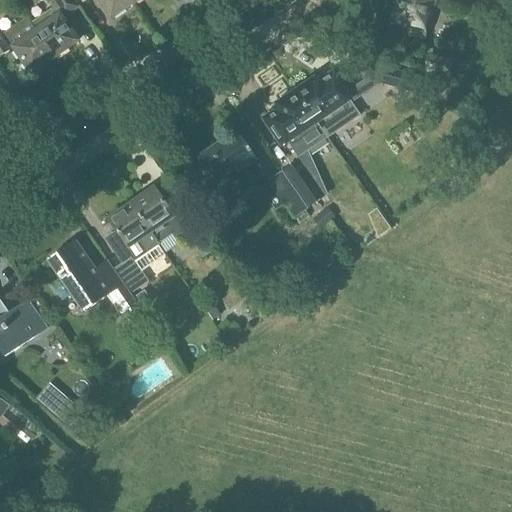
[(53,9),(31,24),(54,58),(77,42),(61,18),(64,16),(64,17),(77,8),(71,0),(46,0),(49,3),(53,9)]
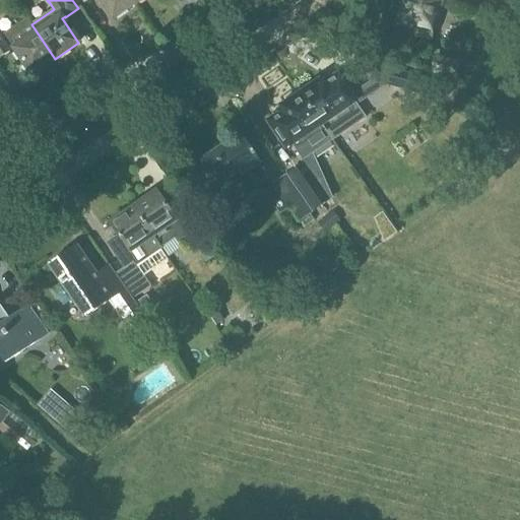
[(81,0),(83,3),(86,0),(100,0),(113,19),(136,3),(134,0),(81,0)]
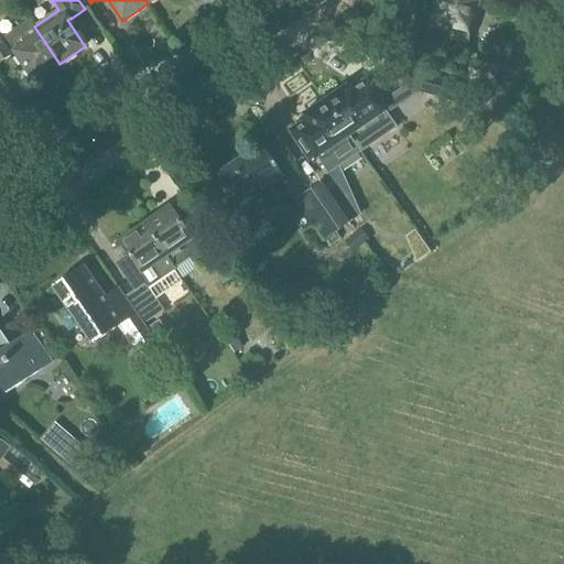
[(496,8),(469,0),(438,0),(437,0),(437,1),(435,1),(434,0),(432,1),(430,2),(429,2),(427,3),(426,6),(425,8),(424,9),(424,11),(425,13),(425,14),(426,17),(427,18),(430,19),(432,20),(431,21),(432,21),(430,28),(446,33),(448,26),(454,29),(451,40),(466,44),(478,4),(499,10),(499,9),(496,8)]
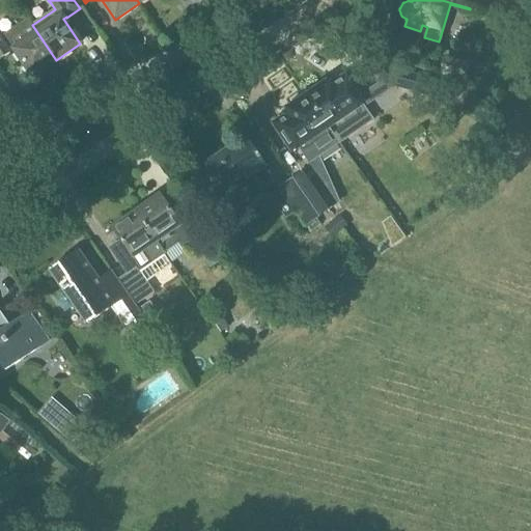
[(26,19),(2,34),(32,77),(56,60),(32,25),(31,26),(26,19)]
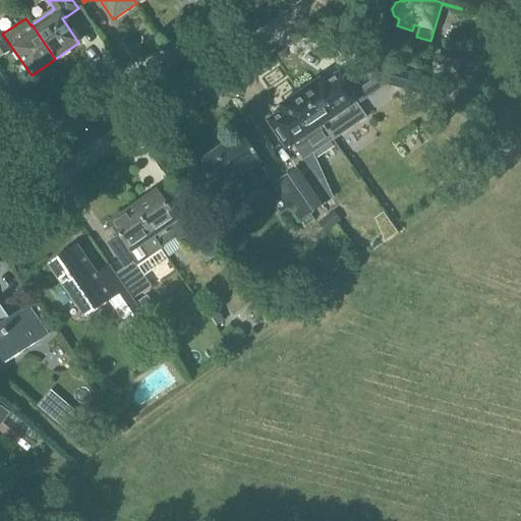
[(0,36),(0,59),(11,52),(0,36)]
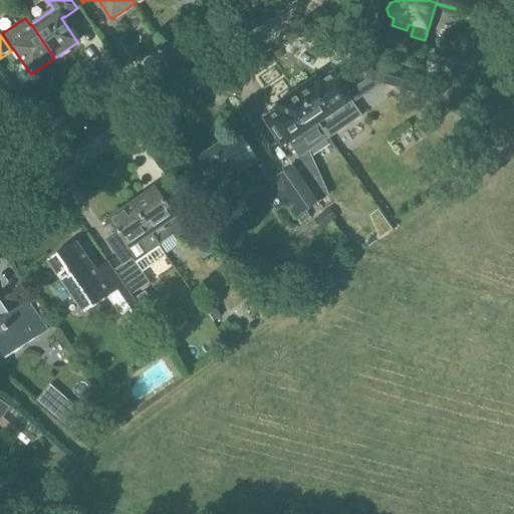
[(431,74),(450,79),(452,79),(456,61),(430,55),(426,73),(431,74)]
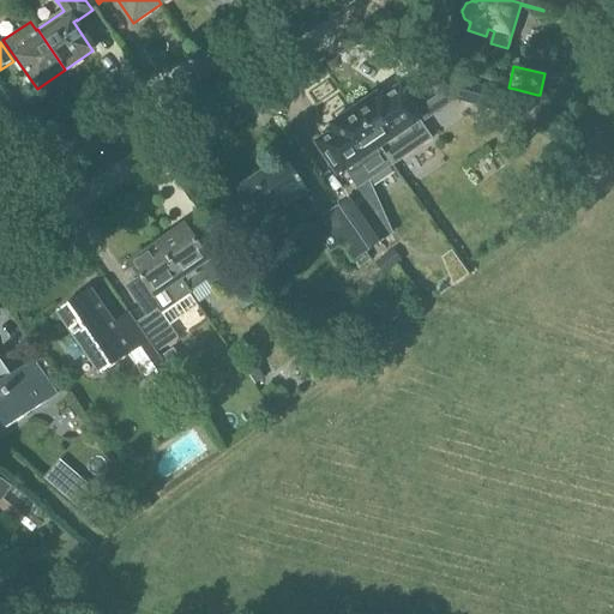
[(435,94),(456,100),(500,112),(506,91),(441,73),(435,94)]
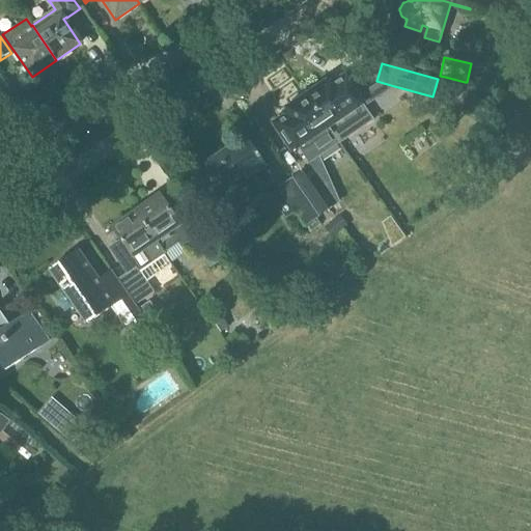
[(316,83),(305,91),(333,132),(333,133),(339,142),(374,119),(364,104),(366,103),(350,79),(343,71),(331,80),(319,87),(316,83)]
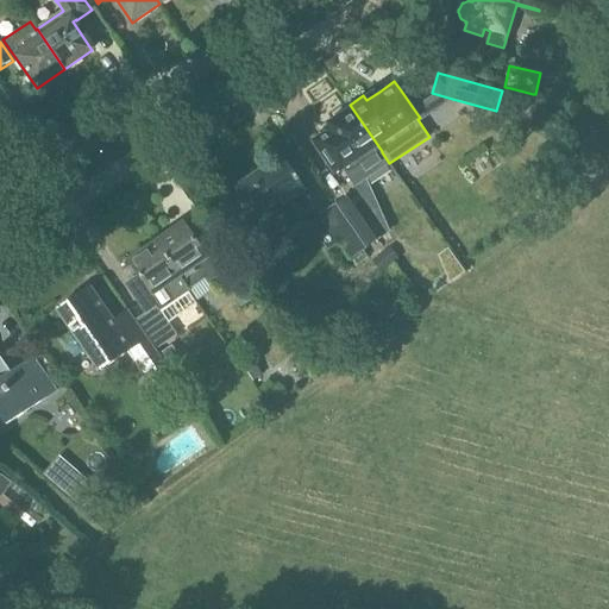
[(533,94),(510,88),(507,101),(529,107),(533,94)]
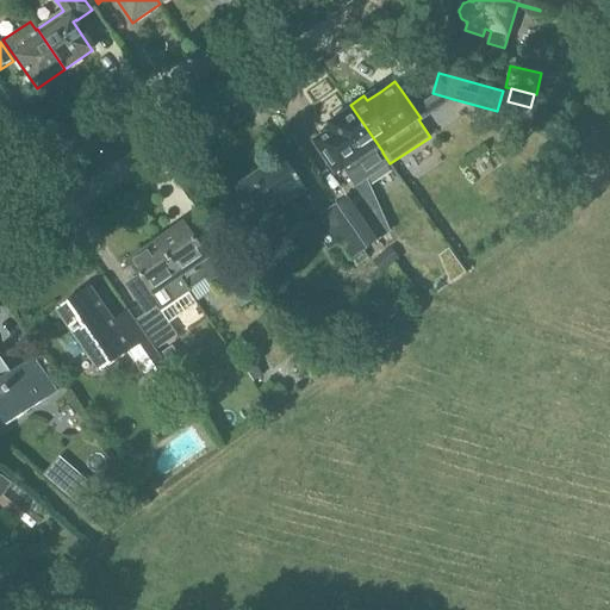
[(325,132),(311,143),(335,176),(344,169),(356,186),(359,185),(362,191),(358,193),(358,192),(340,205),(369,247),(386,235),(374,217),(383,212),(367,179),(390,163),(383,153),(383,151),(350,105),(332,117),(335,120),(327,126),(322,129),(325,132)]
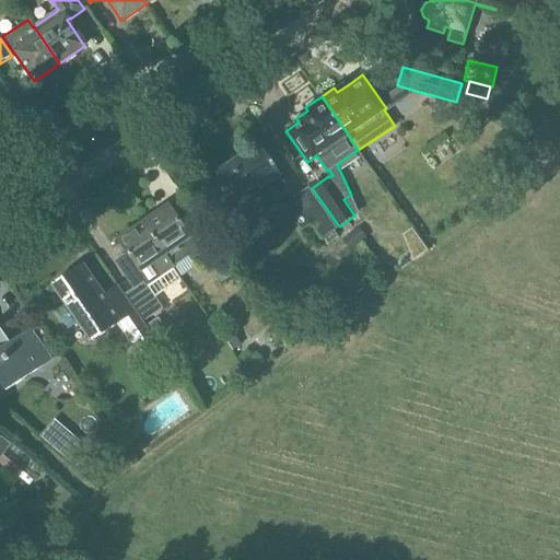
[(219,173),(216,175),(237,207),(267,186),(276,200),(288,193),(279,178),(259,146),(235,162),(219,173)]
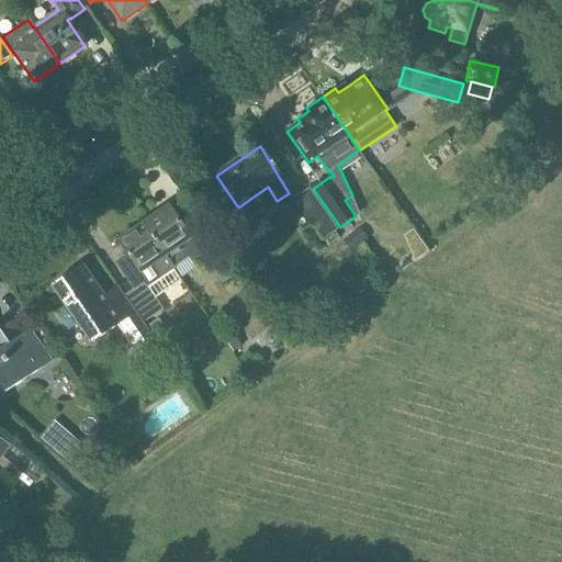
[(308,189),(295,199),(296,199),(314,225),(324,239),(335,232),(338,231),(308,189)]
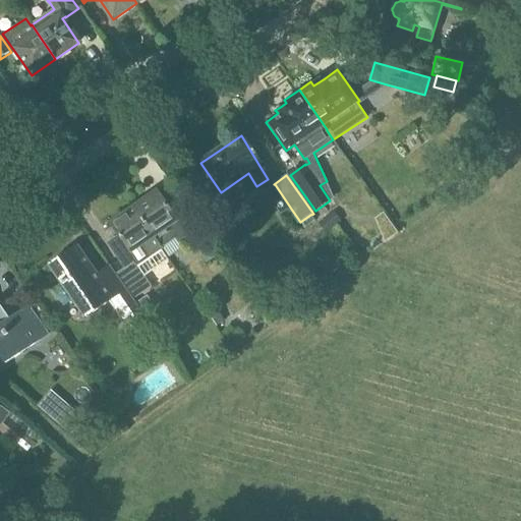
[(146,197),(133,205),(135,208),(161,246),(175,236),(178,240),(187,234),(207,262),(219,253),(196,220),(186,227),(179,217),(175,219),(158,192),(147,199),(146,197)]
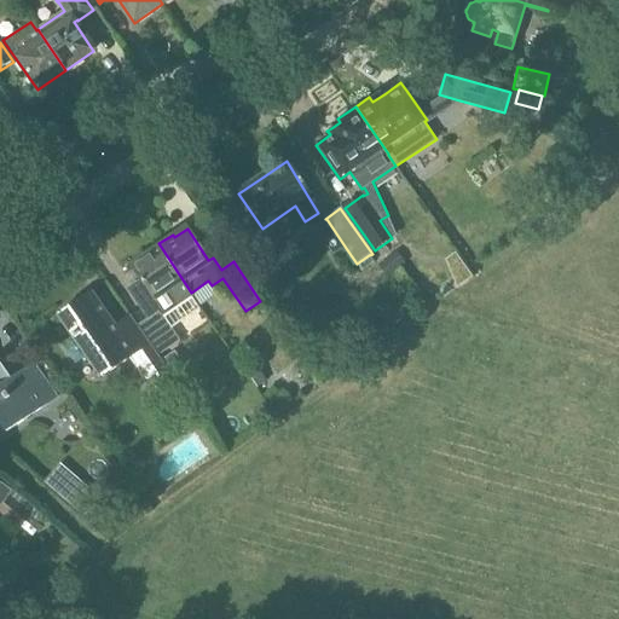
[(138,282),(126,290),(148,320),(160,312),(163,318),(194,298),(191,293),(161,247),(160,247),(134,264),(143,278),(138,282)]
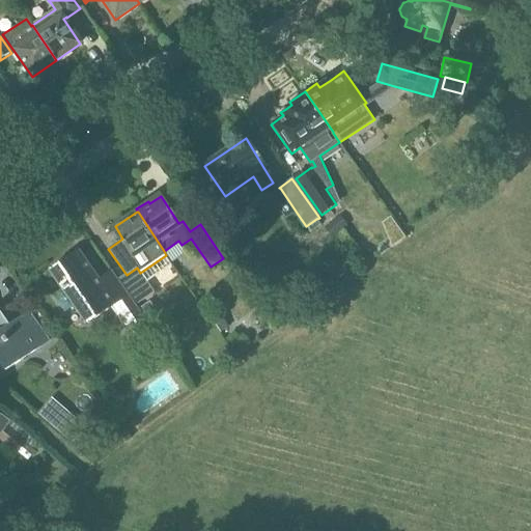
[(324,228),(332,239),(347,226),(339,216),(324,228)]
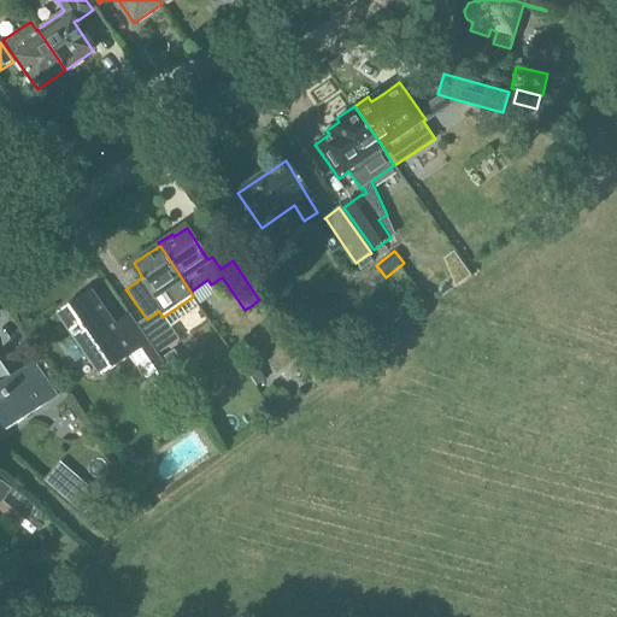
[(394,278),(407,295),(416,288),(403,271),(394,278)]
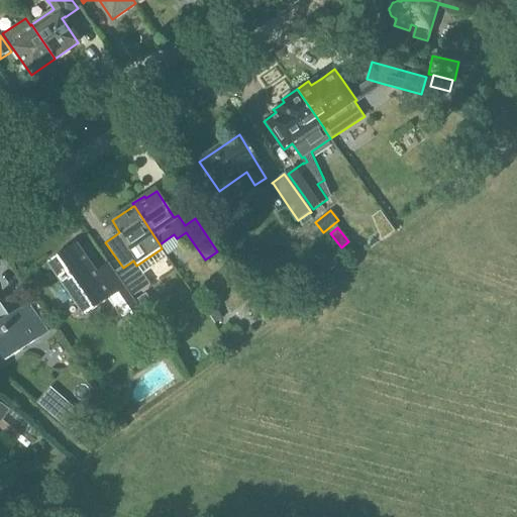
[(77,246),(49,265),(62,282),(52,289),(64,305),(73,298),(85,315),(109,299),(130,330),(144,320),(146,319),(144,316),(144,315),(137,305),(135,302),(134,301),(132,298),(115,273),(113,275),(107,267),(96,274),(77,246)]
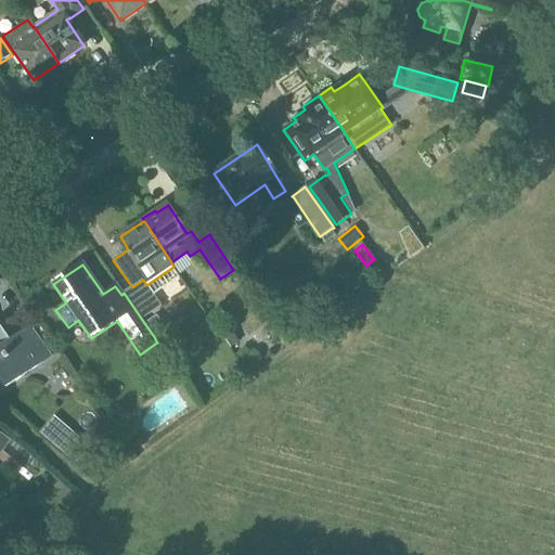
[(132,287),(124,293),(142,320),(162,307),(146,285),(143,280),(132,287)]
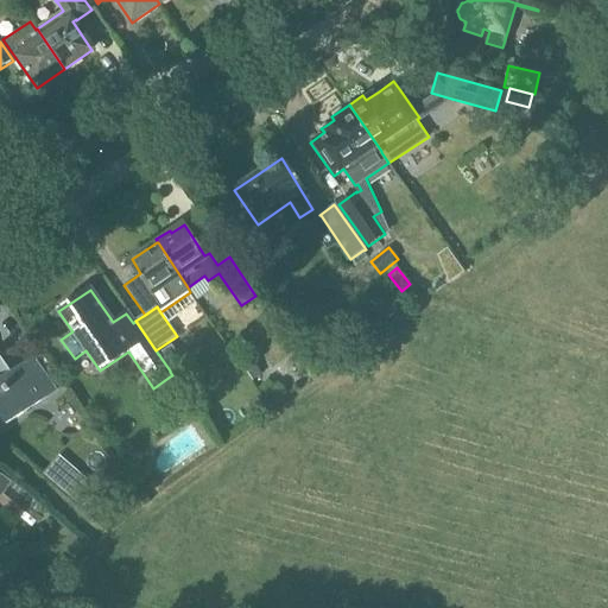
[(171,346),(158,354),(159,355),(162,359),(170,371),(183,362),(171,346)]
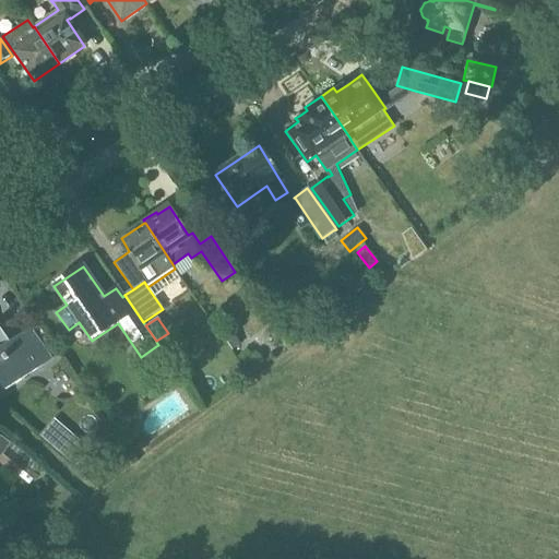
[(0,329),(0,382),(7,391),(30,375),(51,359),(31,330),(11,344),(0,329)]
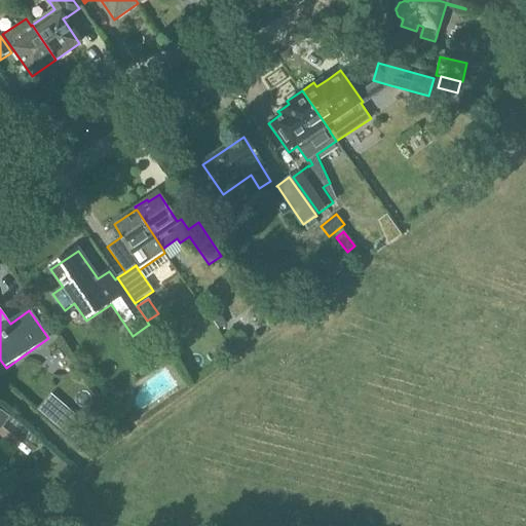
[(219,331),(227,325),(218,310),(210,315),(219,331)]
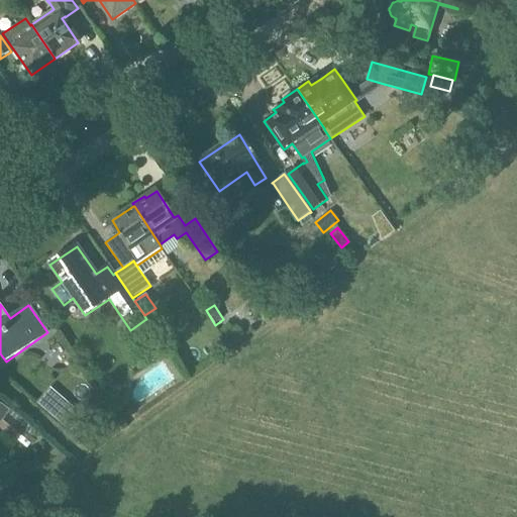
[(134,411),(129,404),(124,404),(120,406),(119,412),(124,419),(129,419),(133,416),(134,411)]
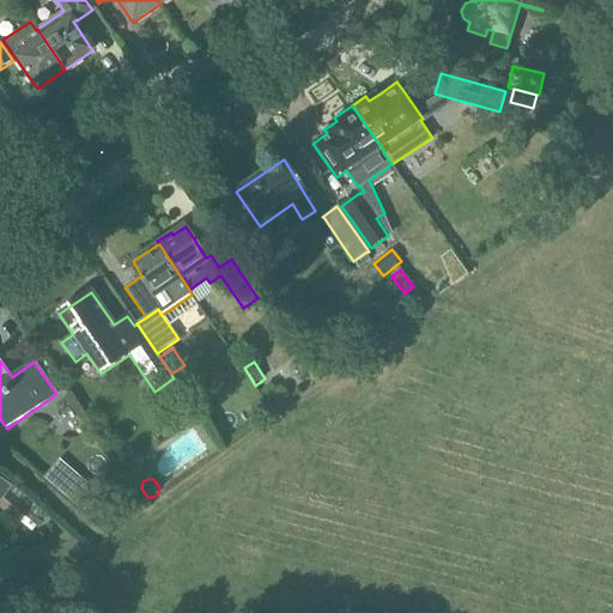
[(11,493),(0,504),(0,509),(18,526),(31,511),(11,493)]
